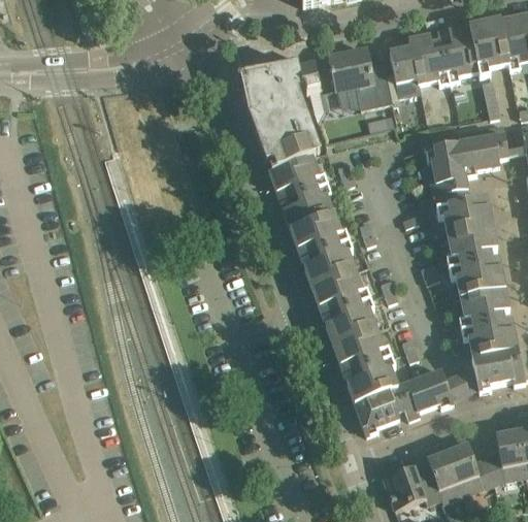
[(527,60),(527,13),(498,20),(507,65),(508,64),(509,70),(521,67),(519,62),(527,60)]
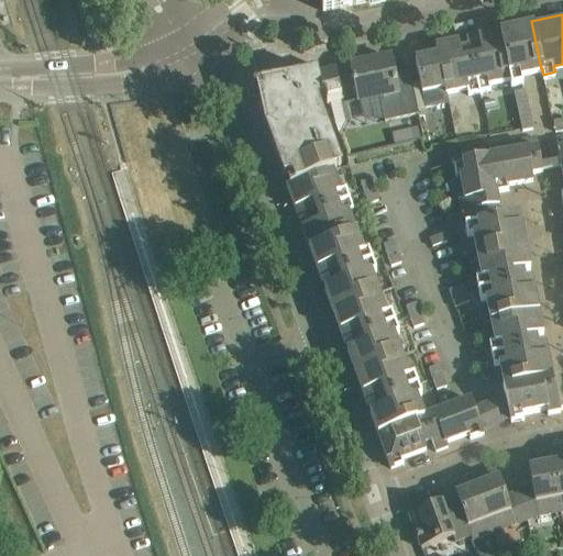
[(522,73),(541,69),(531,21),(489,30),(499,77),(509,75),(510,81),(523,79),(522,73)]
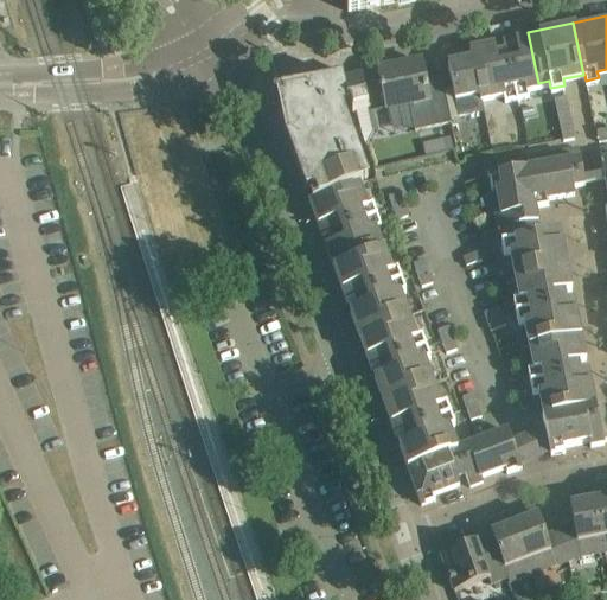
[(494,39),(492,39),(503,90),(505,97),(529,93),(528,85),(538,83),(528,32),(503,37),(506,51),(518,49),(519,55),(498,58),(494,39)]
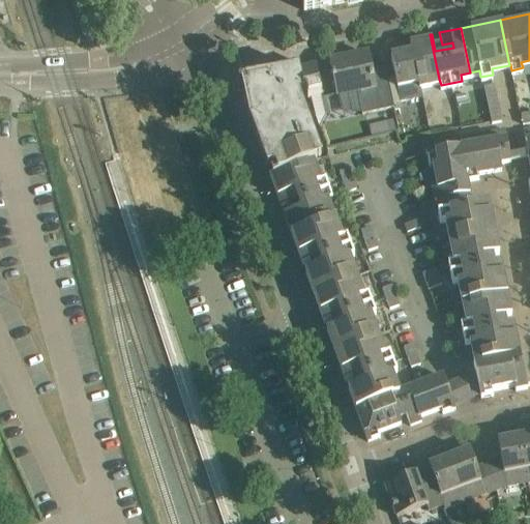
[(420,83),(439,79),(430,34),(410,38),(420,83)]
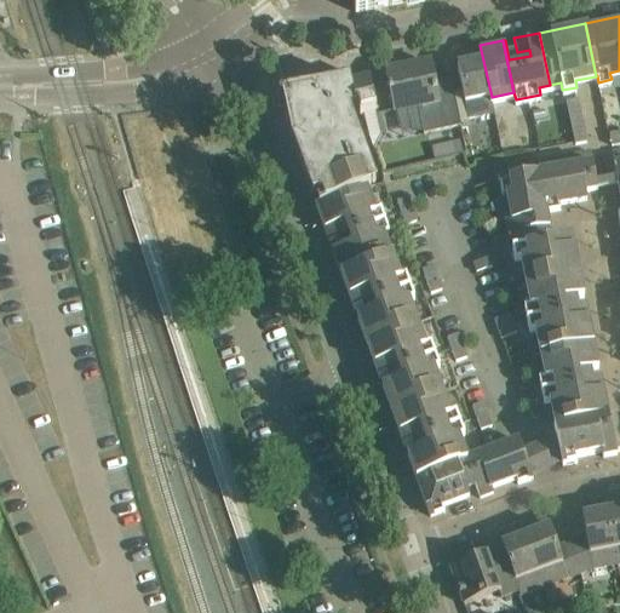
[(494,107),(492,97),(480,45),(471,47),(474,57),(458,61),(469,113),(494,107)]
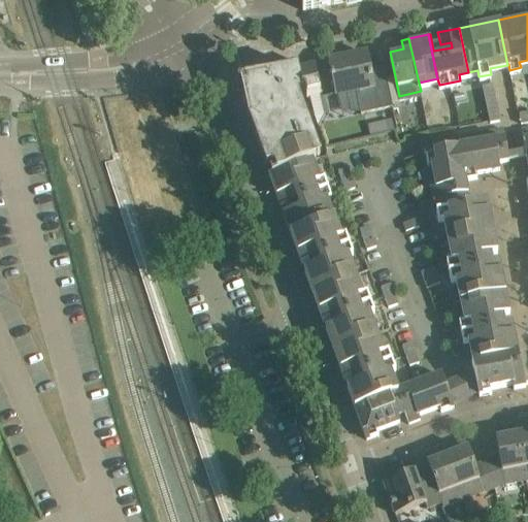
[(361,109),(393,102),(387,74),(372,76),(367,49),(329,57),(332,70),(330,70),(331,75),(333,74),(336,90),(356,86),(361,109)]
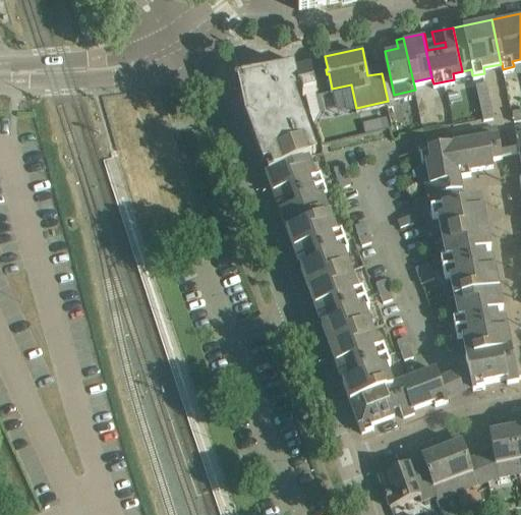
[(311,63),(310,64),(238,80),(241,93),(238,94),(263,159),(269,157),(272,159),(273,164),(268,166),(269,167),(308,152),(308,153),(311,152),(311,150),(315,148),(297,93),(316,89),(311,63)]
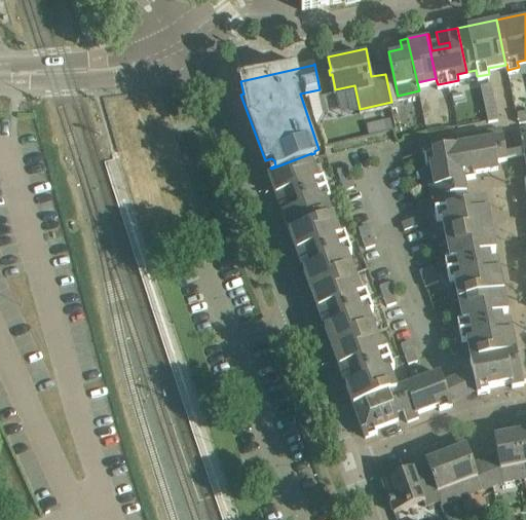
[(483,94),(493,91),(490,79),(481,81),(483,94)]
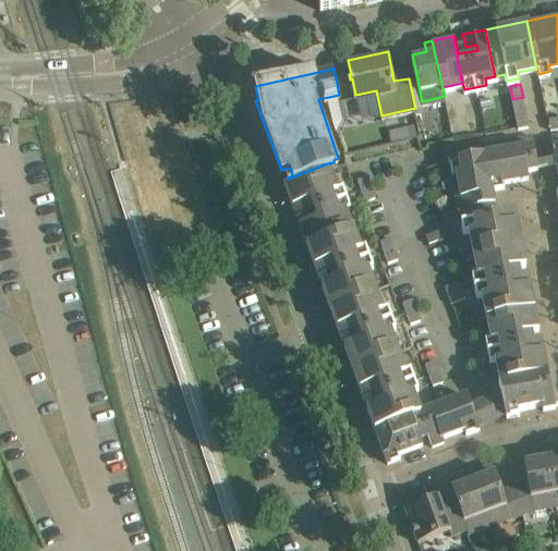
[(487,93),(480,94),(481,103),(488,102),(487,93)]
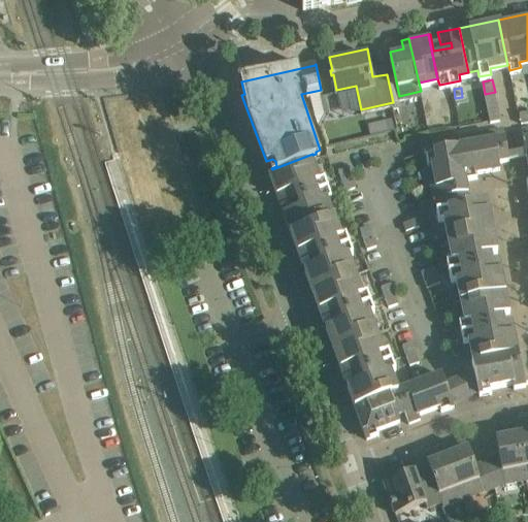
[(488,106),(497,104),(495,92),(485,94),(488,106)]
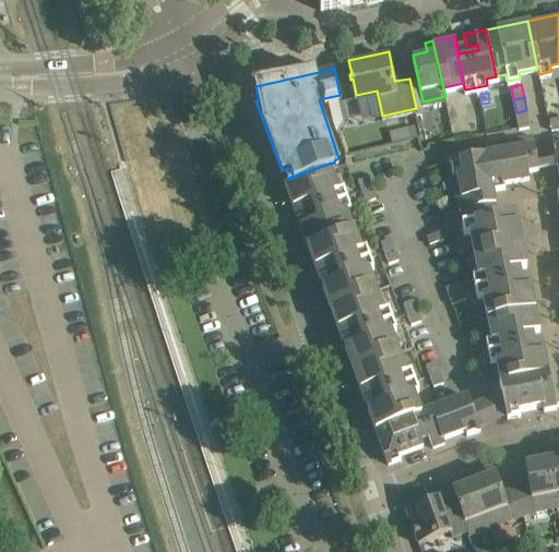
[(519,126),(530,123),(526,110),(516,112),(519,126)]
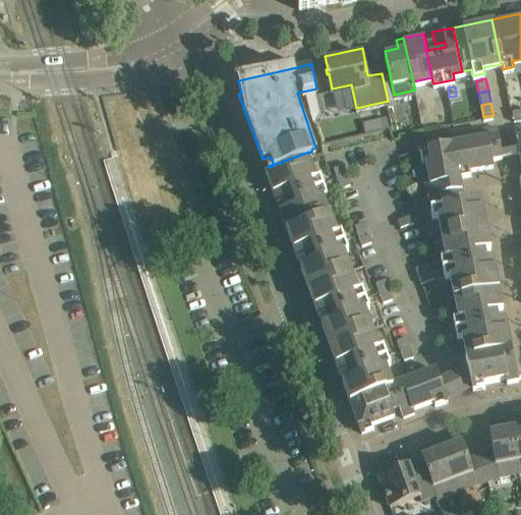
[(520,106),(512,108),(514,117),(520,115),(520,106)]
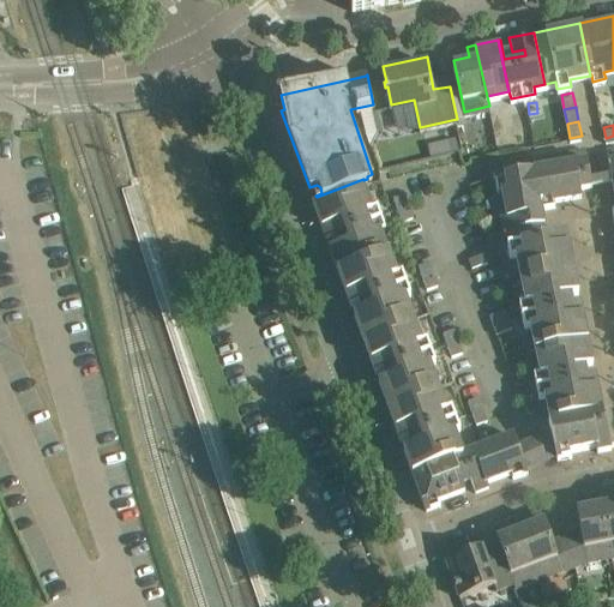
[(456,133),(441,137),(444,149),(458,145),(456,133)]
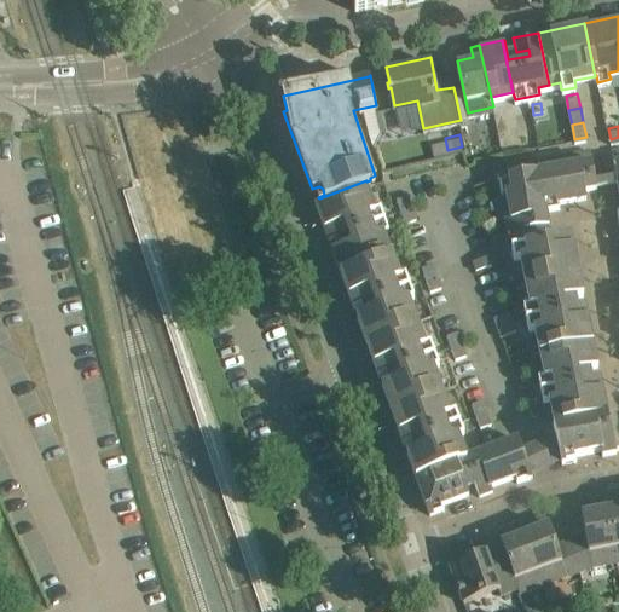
[(580,159),(593,157),(590,145),(578,148),(580,159)]
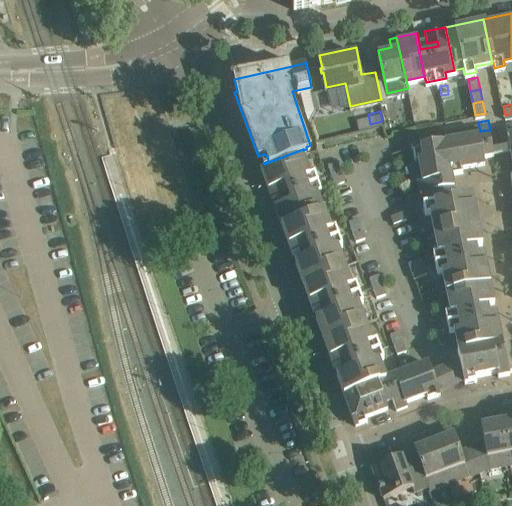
[(471,133),(480,131),(478,122),(469,124),(471,133)]
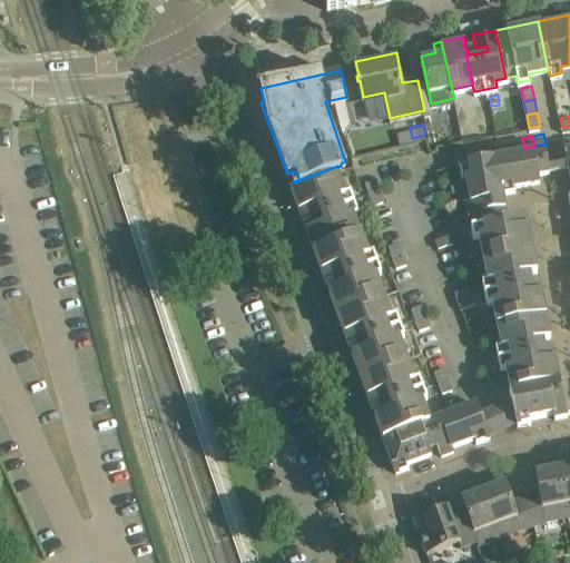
[(513,150),(524,148),(522,138),(512,139),(513,150)]
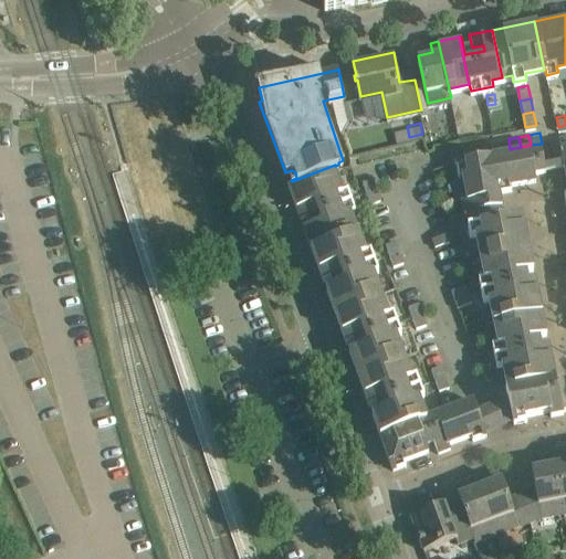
[(500,150),(510,149),(509,138),(498,140),(500,150)]
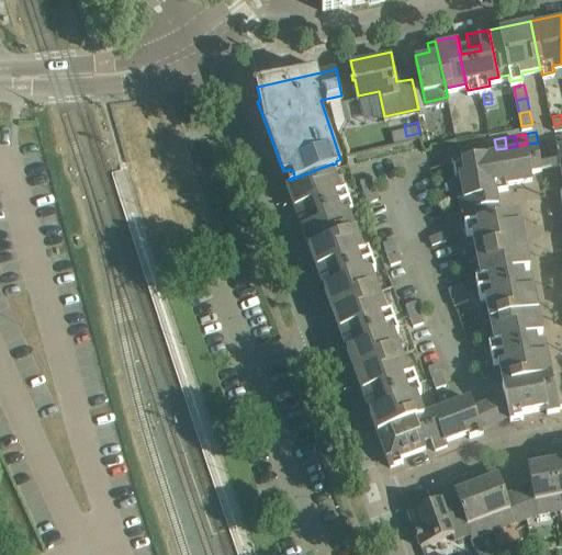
[(475,154),(474,143),(473,139),(447,145),(449,158),(452,157),(475,154)]
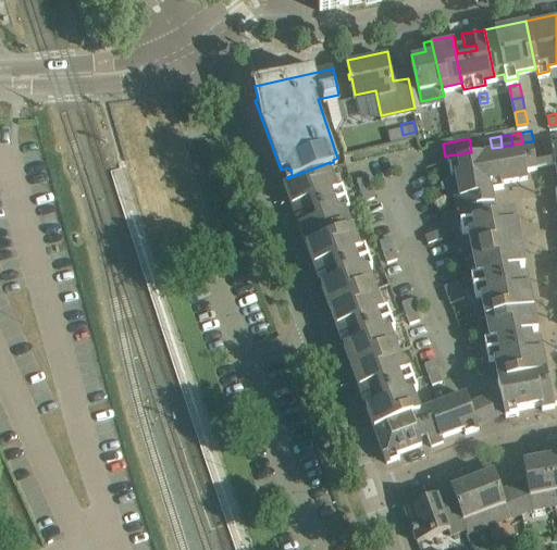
[(482,150),(492,148),(490,138),(480,140),(482,150)]
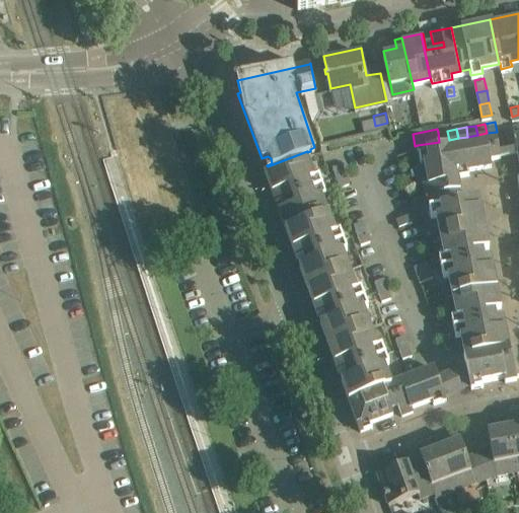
[(439,142),(449,140),(447,131),(438,132),(439,142)]
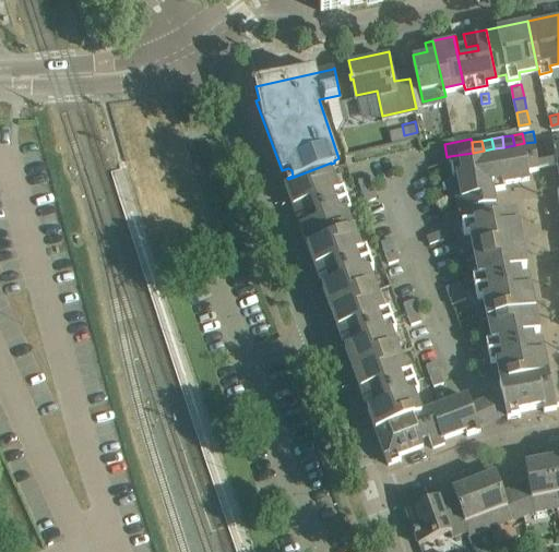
[(528,168),(538,166),(535,142),(524,143),(514,145),(503,147),(494,148),(484,151),(473,153),(450,156),(453,170),(458,169),(462,192),(456,193),(459,206),(496,200),(494,187),(506,184),(504,179),(530,175),(528,168)]
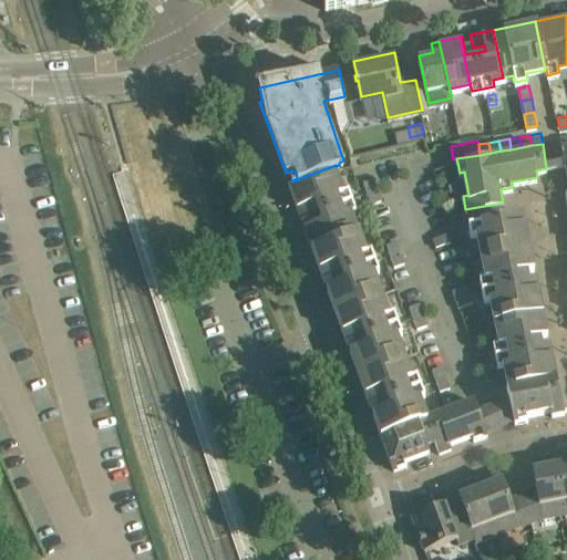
[(292,182),(289,183),(301,216),(315,211),(311,199),(316,198),(322,217),(305,224),(311,241),(357,225),(351,208),(357,206),(349,184),(343,186),(336,166),(336,165),(292,182)]
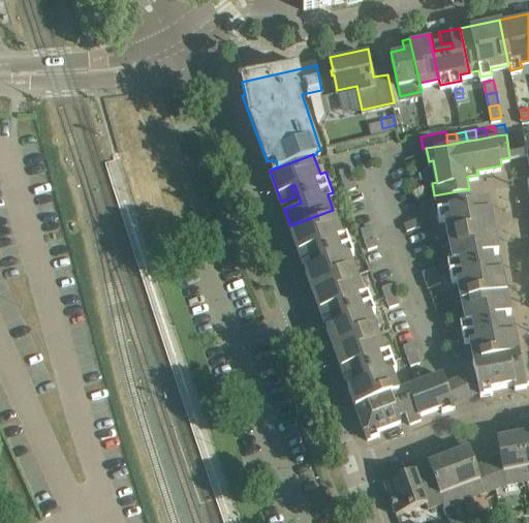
[(343,177),(352,174),(348,163),(339,166),(343,177)]
